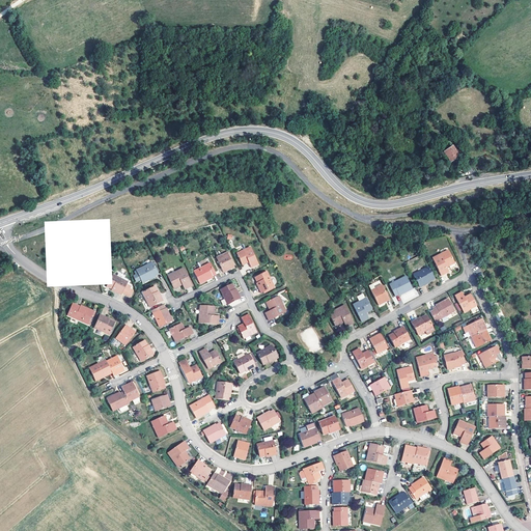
[(444,152),(451,163),(459,157),(452,146),(444,152)]
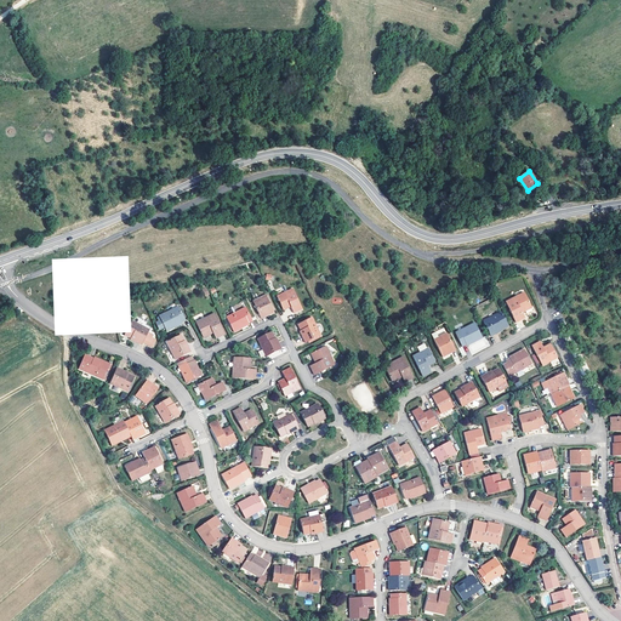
[(277,296),(283,308),(291,305),(292,307),(295,312),(302,308),(292,288),(277,296)]
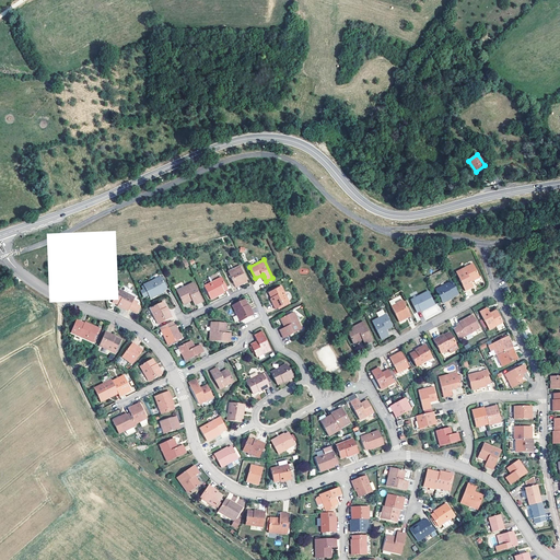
[(463,266),(453,271),(463,289),(470,284),(468,280),(476,276),(470,264),(464,268),(463,266)]
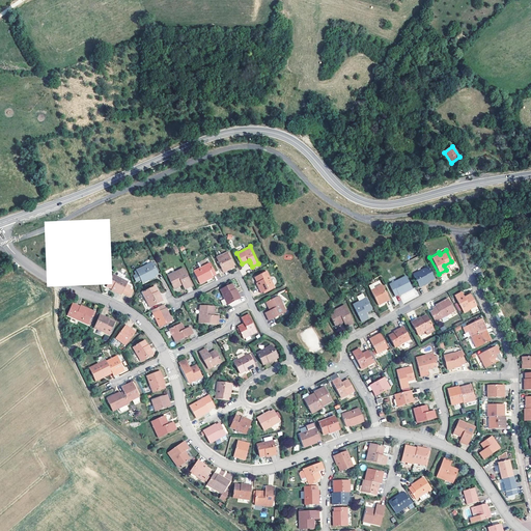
[(228,270),(233,268),(226,253),(217,258),(223,271),(228,269),(228,270)]
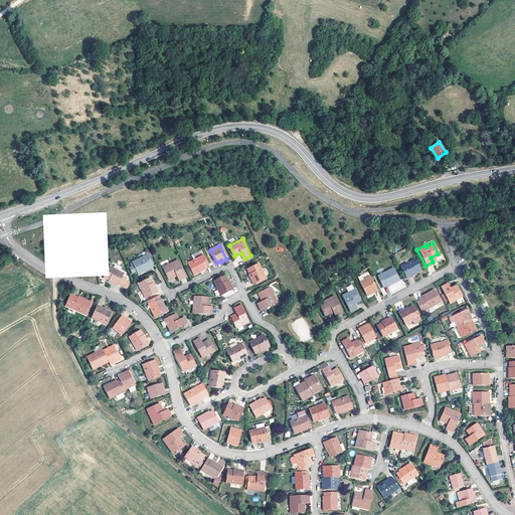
[(132,273),(137,271),(138,275),(145,271),(144,270),(149,268),(153,266),(148,254),(132,262),(133,263),(130,264),(132,267),(129,268),(132,273)]
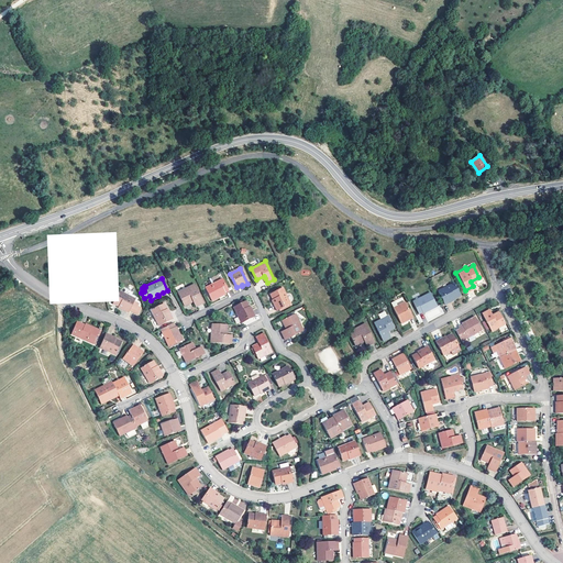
[(205,287),(212,301),(219,298),(218,296),(224,293),(229,290),(222,278),(205,287)]
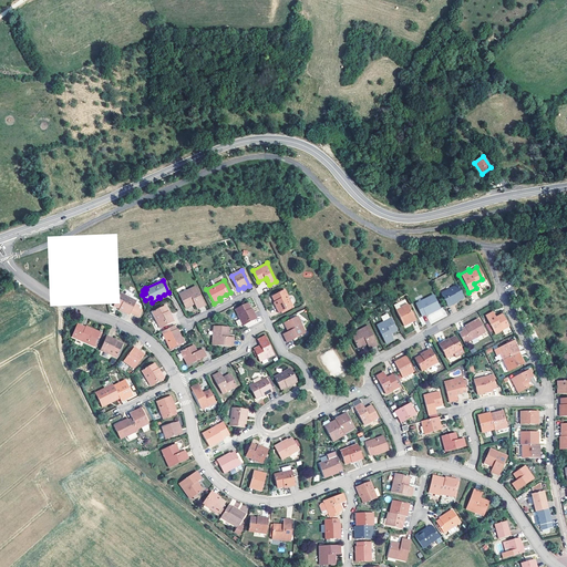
[(445,306),(452,302),(451,301),(455,299),(461,296),(455,285),(439,292),(445,306)]
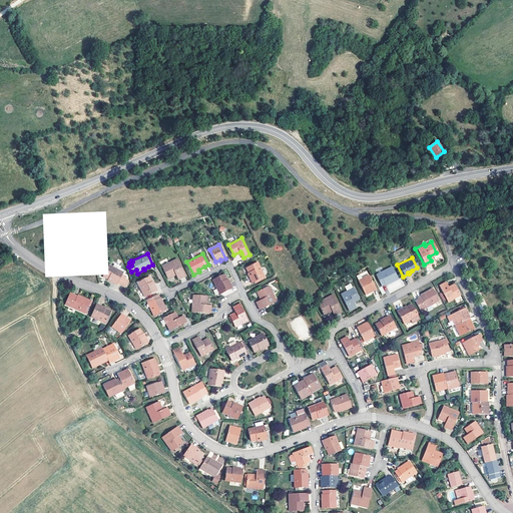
[(169,265),(162,269),(167,279),(176,275),(178,280),(185,276),(176,259),(168,263),(169,265)]
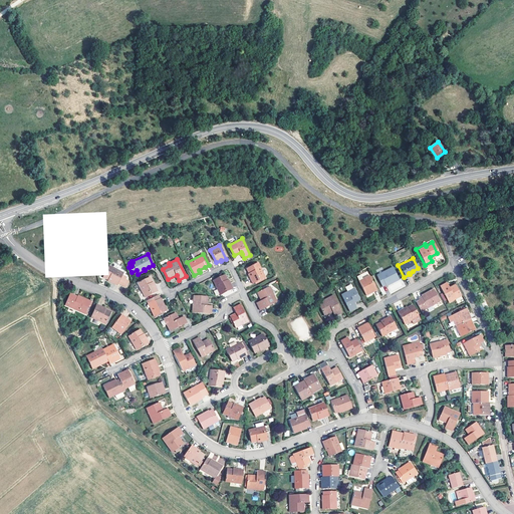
[(257,263),(245,269),(252,283),(264,277),(257,263)]
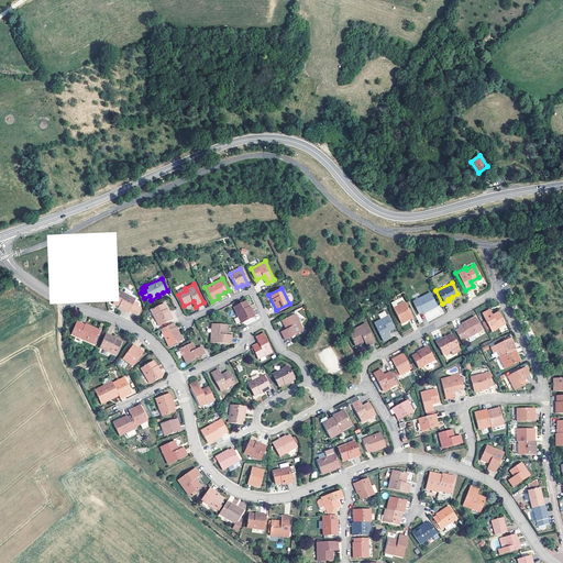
[(121,291),(114,302),(120,306),(123,308),(123,309),(129,312),(130,310),(135,313),(138,308),(140,306),(134,304),(136,300),(121,291)]
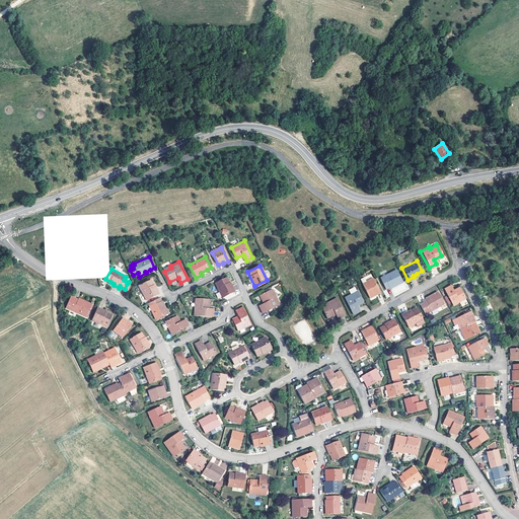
[(393,284),(393,285),(400,282),(394,270),(379,277),(384,288),(387,287),(393,284)]
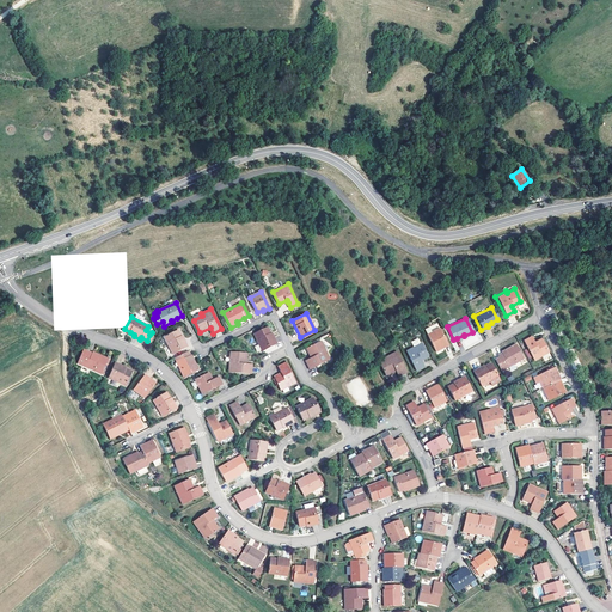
[(270,332),(267,326),(254,334),(261,349),(276,342),(274,336),(273,336),(270,332)]
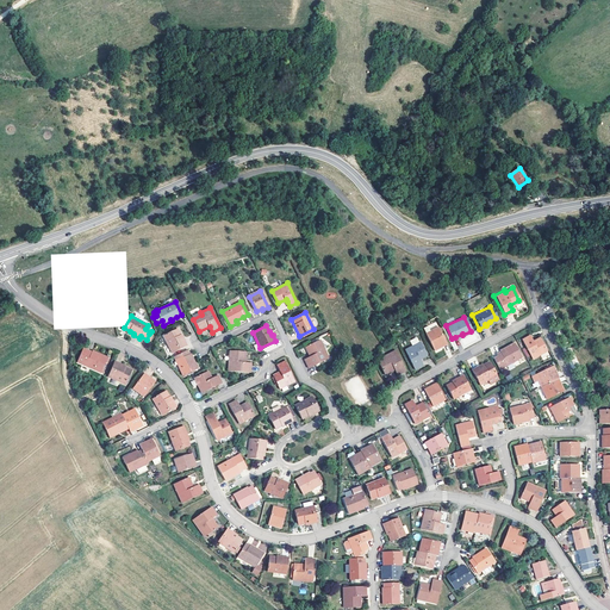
[(423,332),(431,347),(443,341),(435,327),(423,332)]
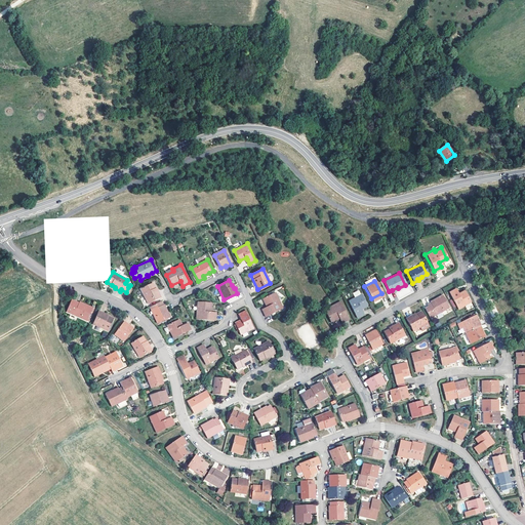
[(155,289),(153,283),(140,289),(148,304),(161,297),(158,291),(157,292),(155,289)]
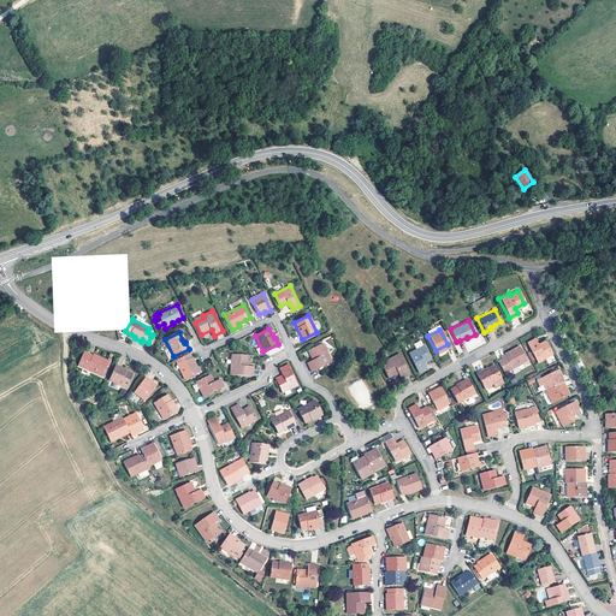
[(550,353),(544,342),(538,345),(537,344),(533,338),(526,342),(535,361),(550,353)]
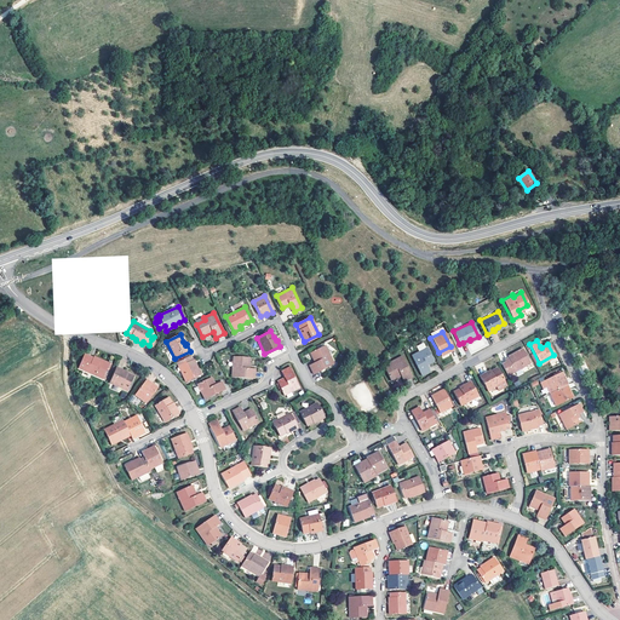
[(313,374),(333,365),(325,345),(309,354),(314,363),(308,366),(313,374)]
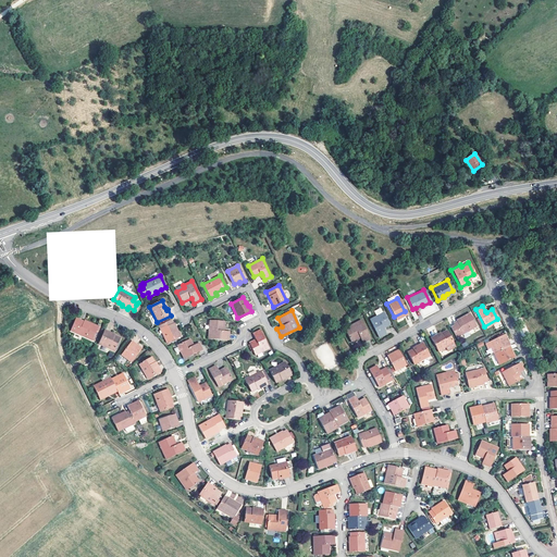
[(381,325),(387,321),(382,311),(369,318),(378,335),(384,331),(382,326),(381,325)]
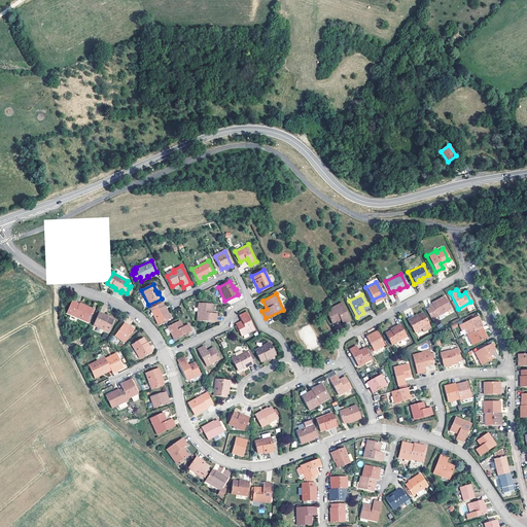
[(431,318),(433,316),(450,308),(443,295),(436,300),(436,301),(431,304),(428,306),(429,308),(426,309),(431,318)]
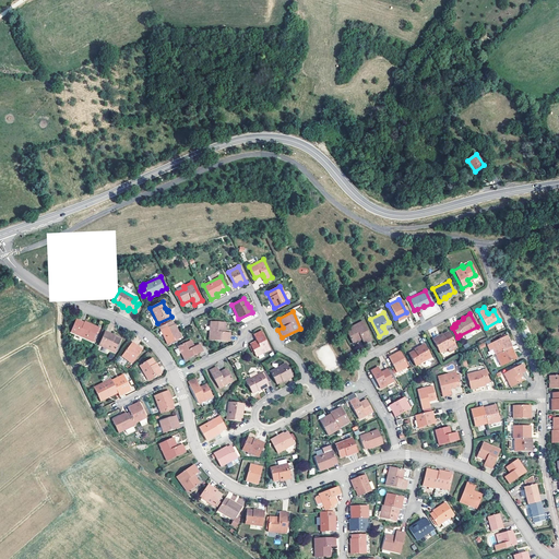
[(370,337),(360,319),(353,323),(354,325),(346,330),(353,342),(361,336),(364,341),(370,337)]
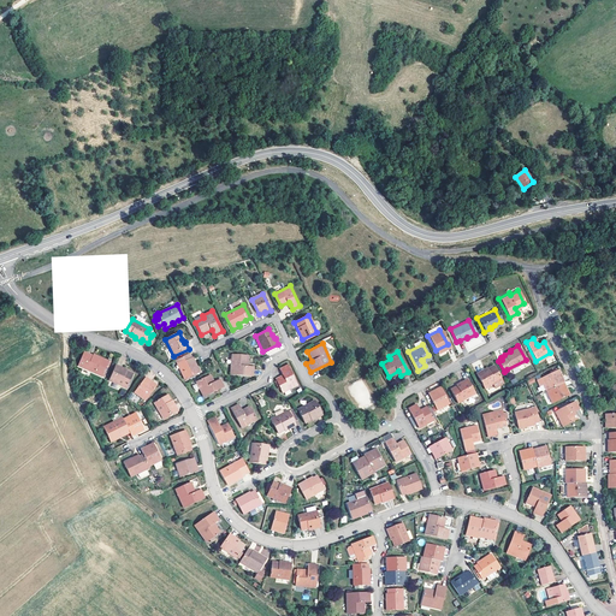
[(83,354),(78,363),(102,374),(108,361),(100,356),(99,359),(93,355),(88,353),(87,355),(83,354)]
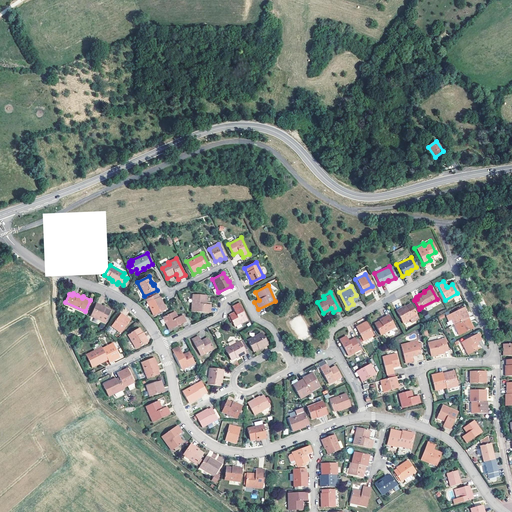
[(158,294),(147,300),(155,315),(167,309),(164,302),(163,302),(160,297),(158,294)]
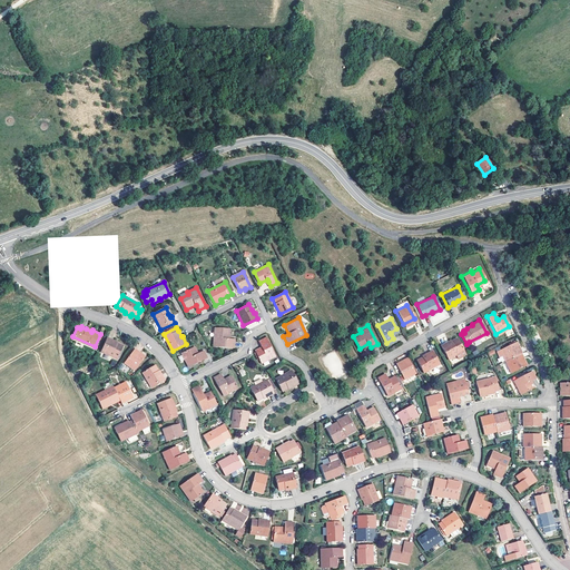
[(214,335),(213,346),(234,349),(235,340),(229,338),(231,328),(216,328),(216,335),(214,335)]
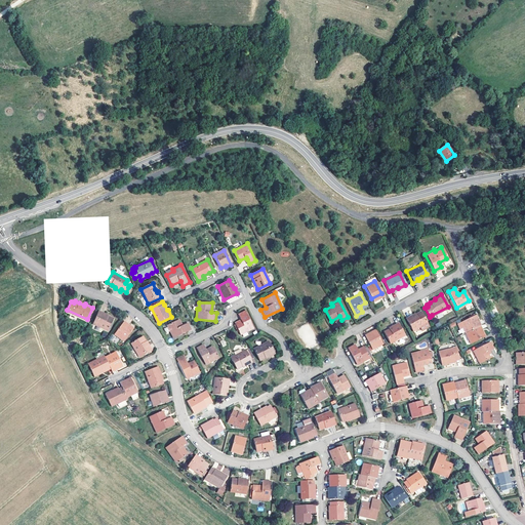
[(109,330),(114,319),(108,316),(106,315),(106,314),(98,311),(93,323),(109,330)]
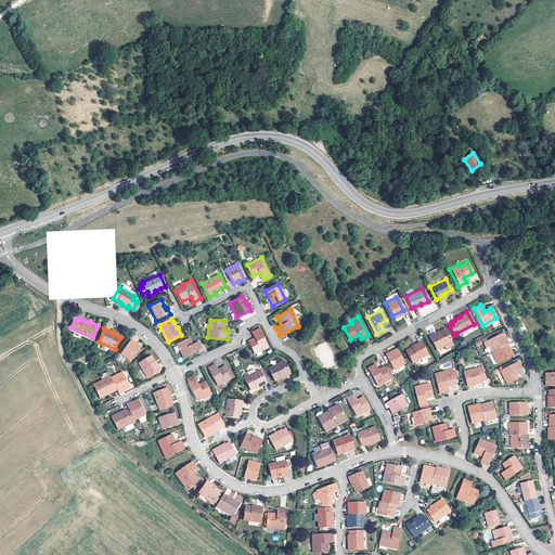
[(256,355),(269,348),(260,330),(254,333),(257,338),(258,340),(252,344),(256,355)]
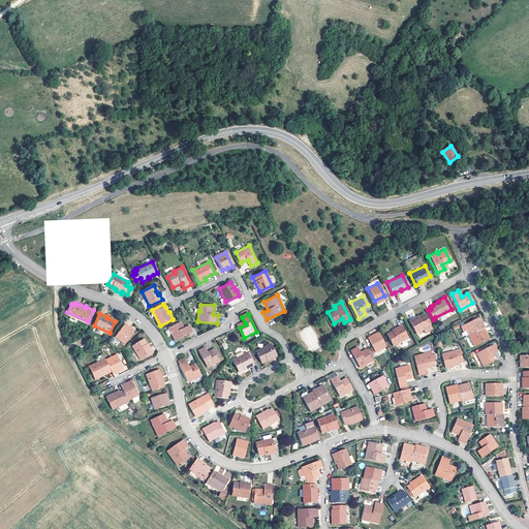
[(430,325),(424,314),(418,317),(414,319),(413,317),(408,320),(415,333),(423,330),(430,325)]
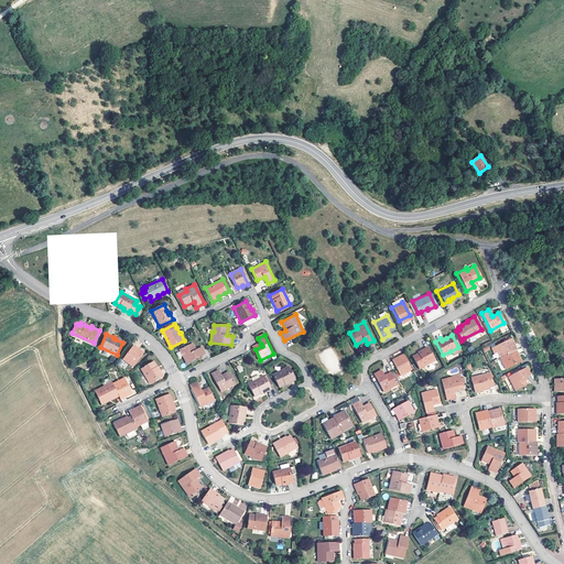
[(516,349),(517,348),(511,337),(495,346),(501,357),(516,349)]
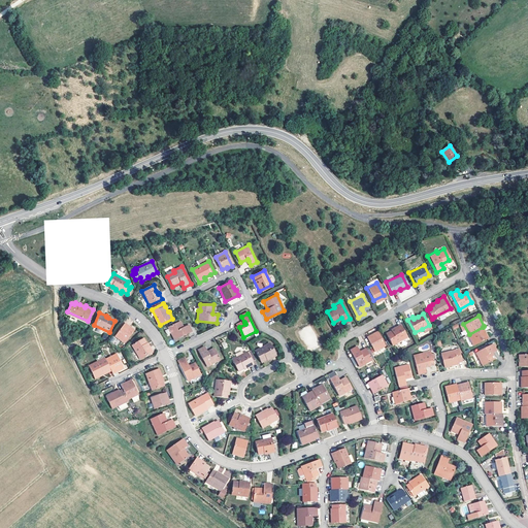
[(182,329),(178,322),(168,327),(175,341),(193,332),(189,325),(184,328),(182,329)]
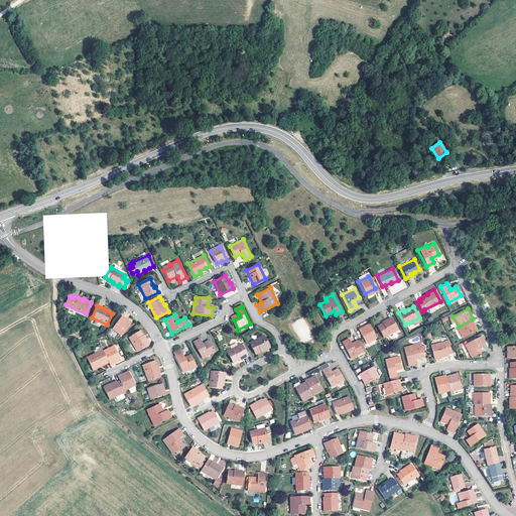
[(122,336),(132,324),(128,320),(127,321),(122,317),(113,329),(122,336)]
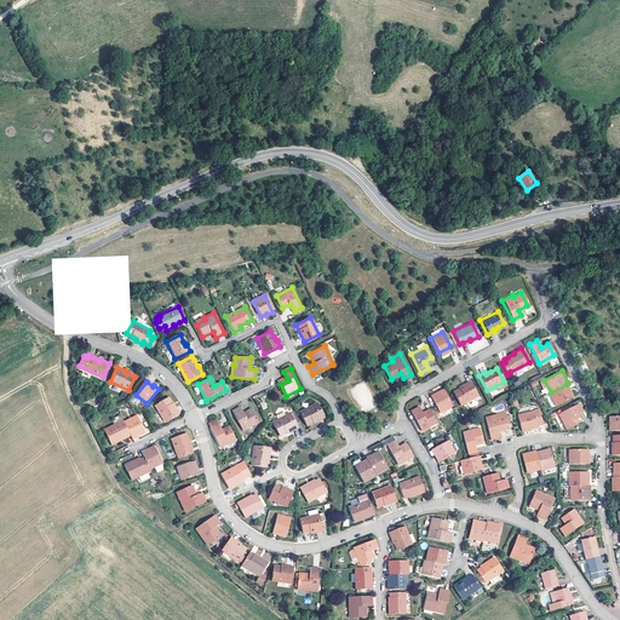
[(459,389),(453,392),(460,406),(477,396),(469,382),(463,385),(463,386),(459,389)]
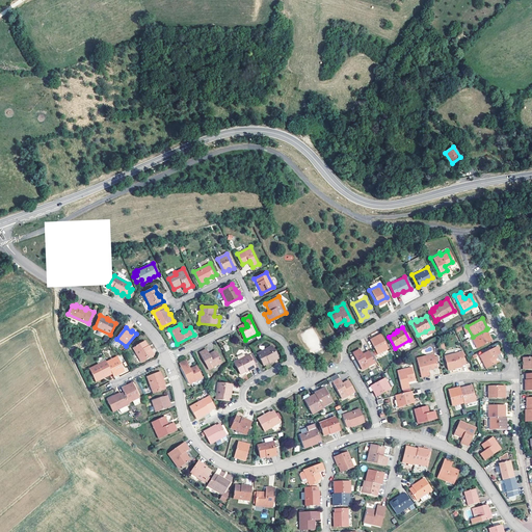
[(491,339),(486,329),(473,337),(472,337),(476,346),(491,339)]
